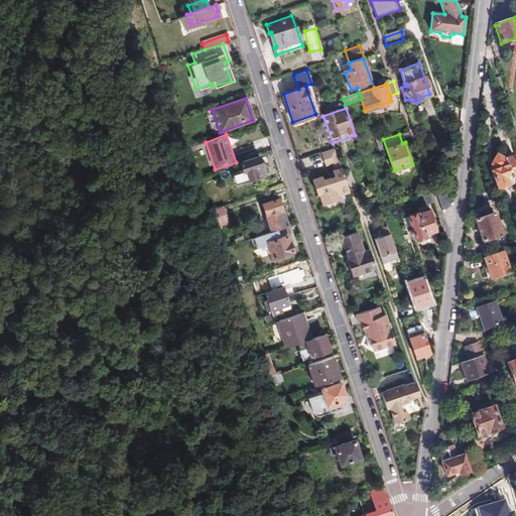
[(336,196),(349,191),(334,148),(319,152),(325,165),(331,163),(333,169),(331,169),(334,175),(330,177),(330,176),(321,178),(320,175),(311,178),(315,194),(317,194),(321,204),(337,199),(336,196)]
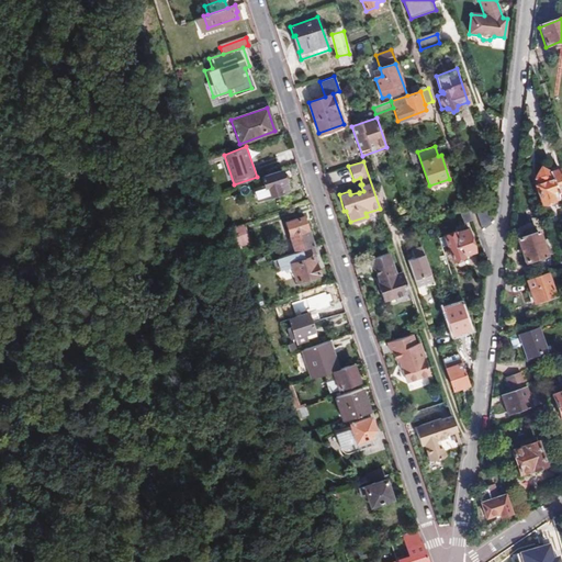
[(289,189),(282,168),(260,176),(263,184),(255,188),(258,199),(289,189)]
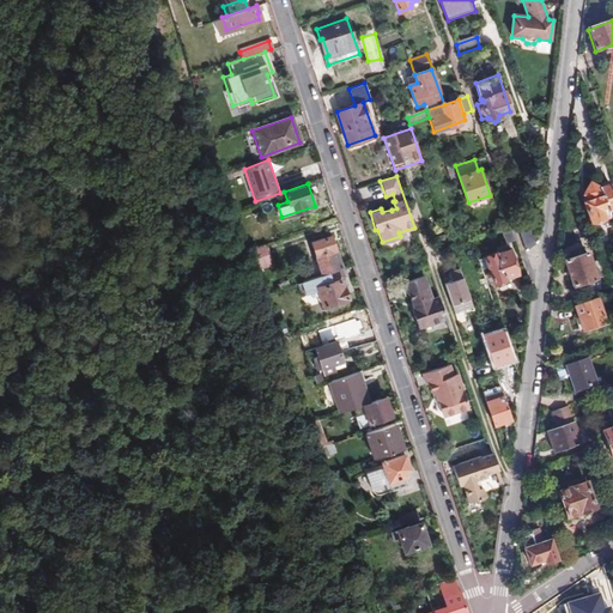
[(612,208),(612,199),(611,192),(608,192),(605,187),(598,189),(600,194),(599,195),(595,188),(590,188),(583,195),(586,200),(584,204),(582,205),(589,224),(607,218),(606,212),(612,208)]
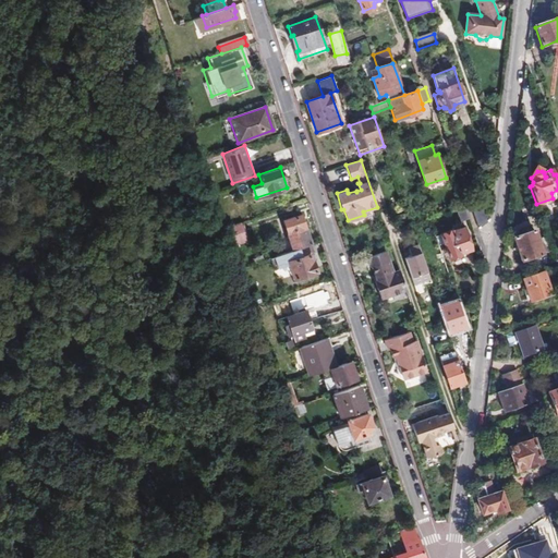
[(484,223),(488,219),(481,194),(469,197),(478,227),(484,223)]
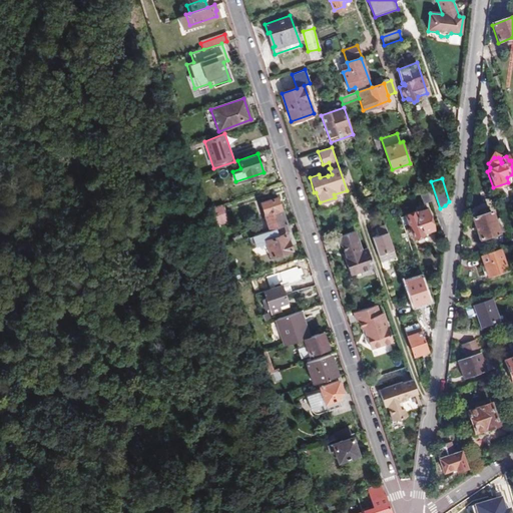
[(286,222),(277,197),(262,202),(270,227),(286,222)]
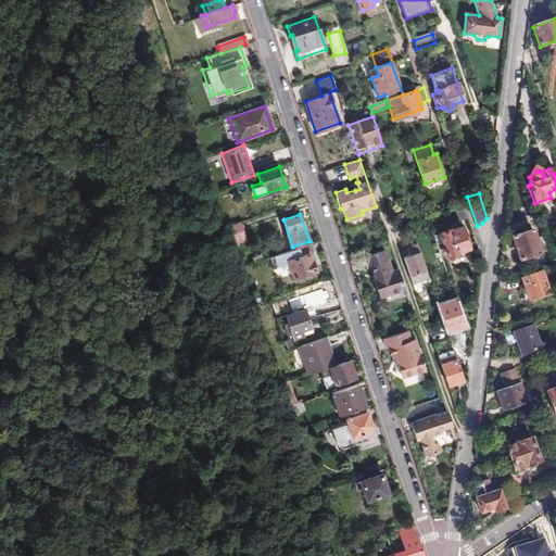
[(224,225),(230,243),(249,237),(242,219),(224,225)]
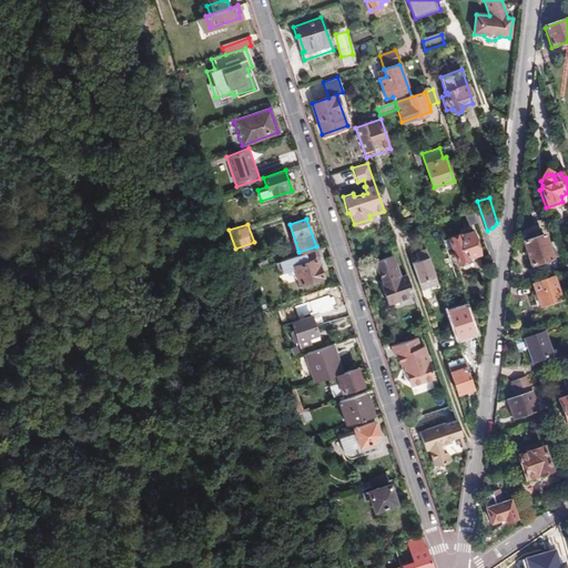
[(443,240),(446,250),(448,249),(455,263),(468,259),(468,256),(478,253),(470,232),(459,235),(459,233),(443,240)]
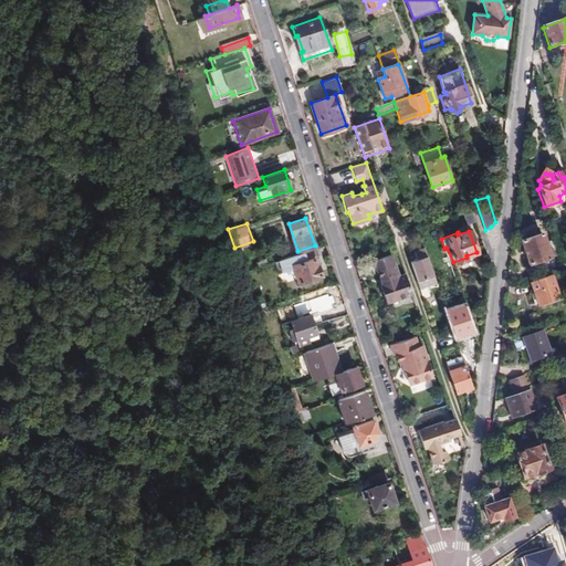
[(556,255),(551,241),(543,243),(540,234),(520,242),(527,265),(556,255)]
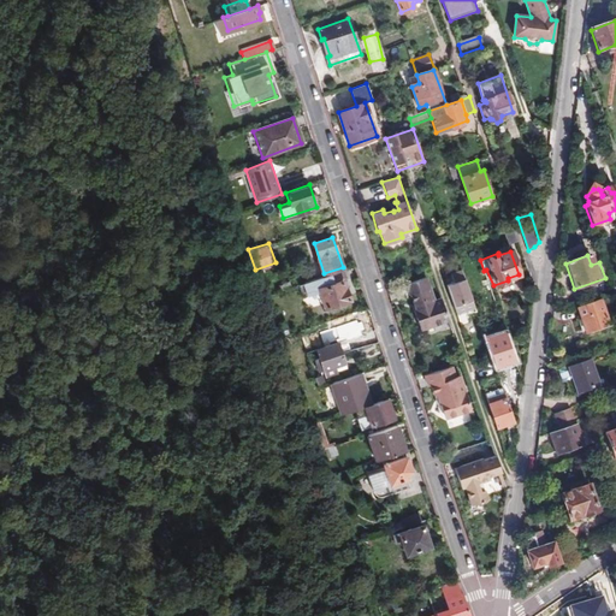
[(343,268),(300,283),(304,296),(320,290),(326,306),(350,298),(347,286),(345,286),(343,279),(347,278),(343,268)]
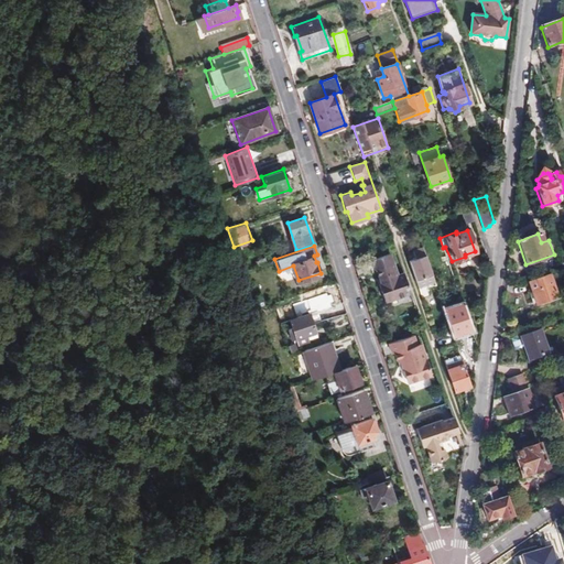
[(409,260),(420,291),(436,285),(422,247),(412,250),(415,258),(409,260)]
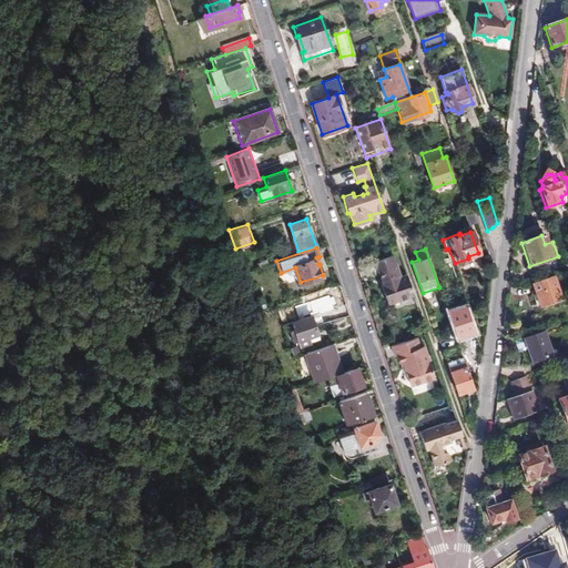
[(386,304),(389,303),(413,295),(406,273),(399,275),(393,255),(373,262),(375,272),(377,271),(383,284),(379,285),(383,295),(386,304)]
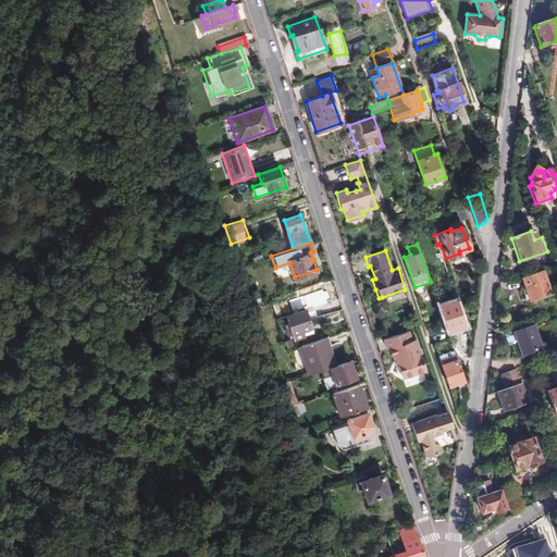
[(542,271),(521,277),(530,300),(551,294),(542,271)]
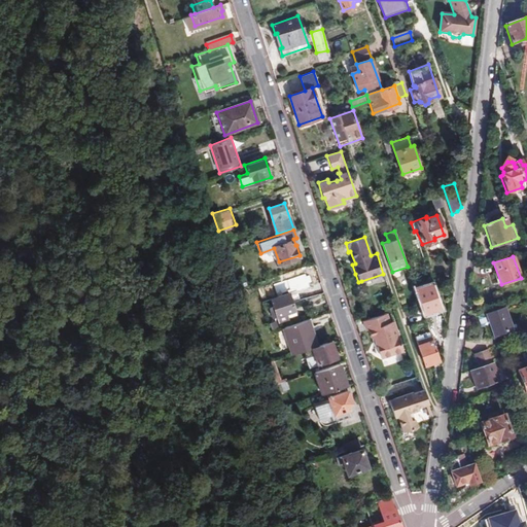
[(431,283),(415,288),(423,314),(424,313),(426,317),(432,315),(430,311),(440,308),(431,283)]
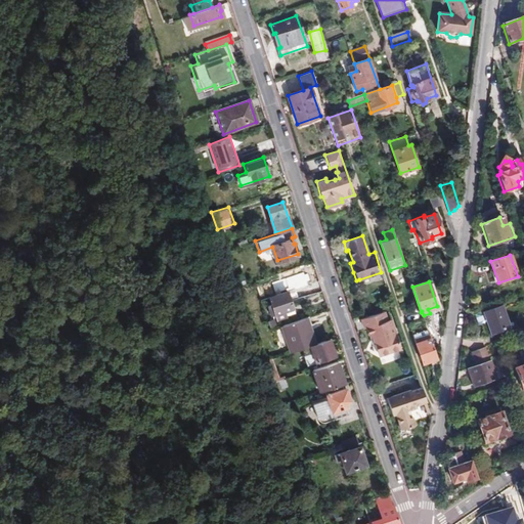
[(257,288),(259,296),(272,292),(269,282),(257,288)]
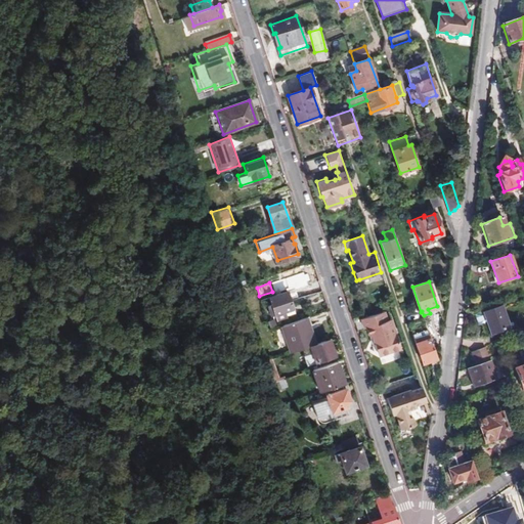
[(297,298),(294,289),(273,296),(279,314),(276,315),(277,319),(288,316),(286,312),(294,309),(290,301),(297,298)]
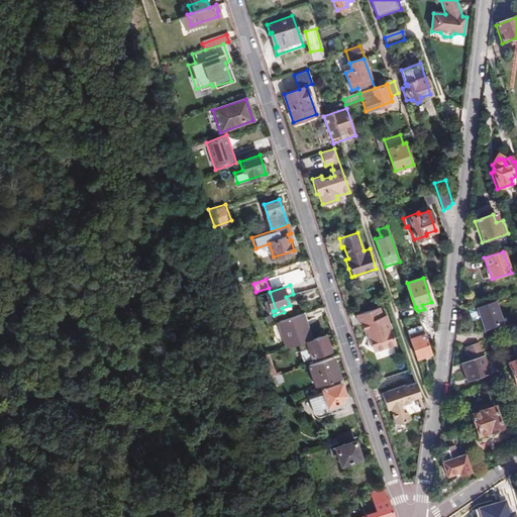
[(495,302),(476,308),(484,330),(502,324),(495,302)]
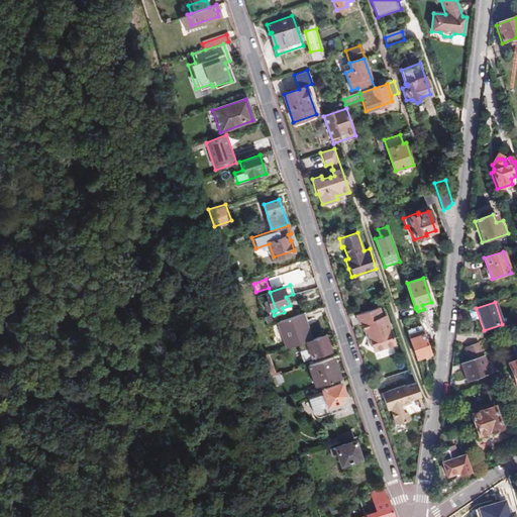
[(362,323),(365,330),(368,340),(370,338),(374,351),(396,343),(388,320),(386,315),(382,316),(379,307),(356,315),(359,324),(362,323)]
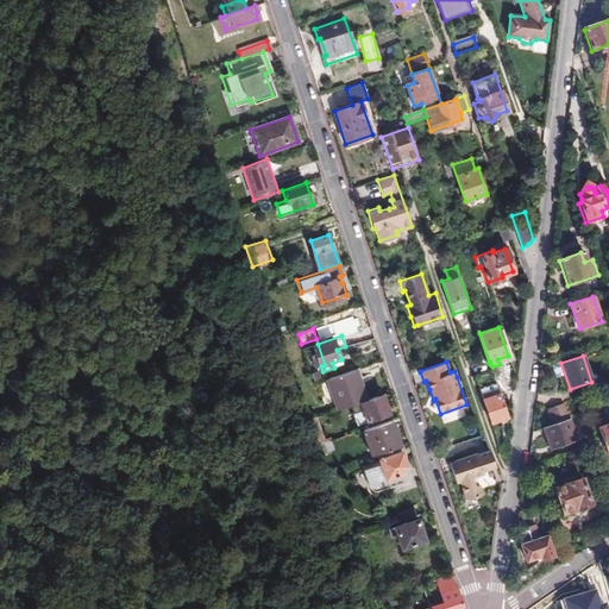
[(339,409),(344,408),(359,402),(368,400),(357,368),(328,377),(339,409)]
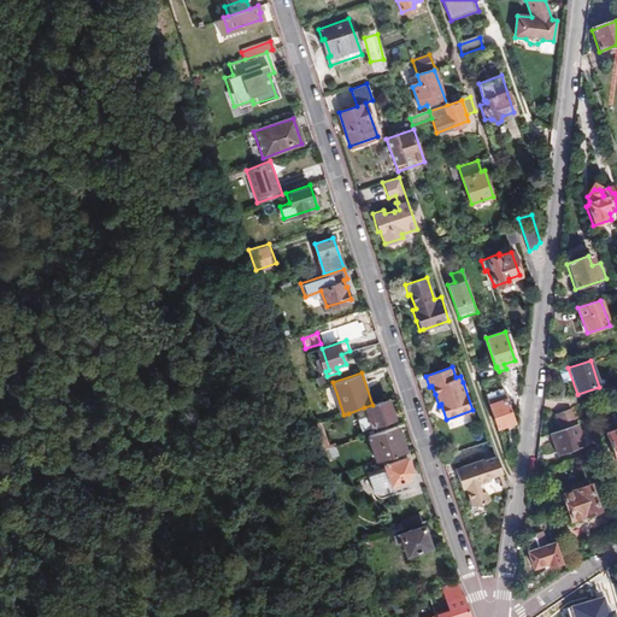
[(485,393),(497,428),(515,422),(503,387),(485,393)]
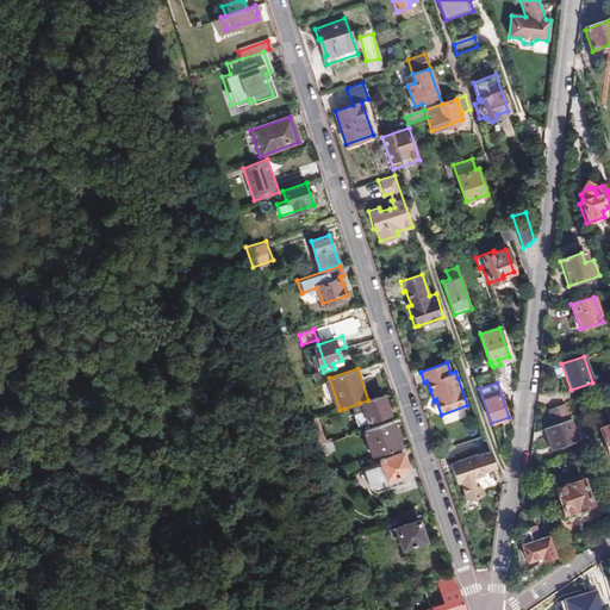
[(388,414),(383,396),(368,400),(360,403),(363,412),(354,415),(358,424),(388,414)]
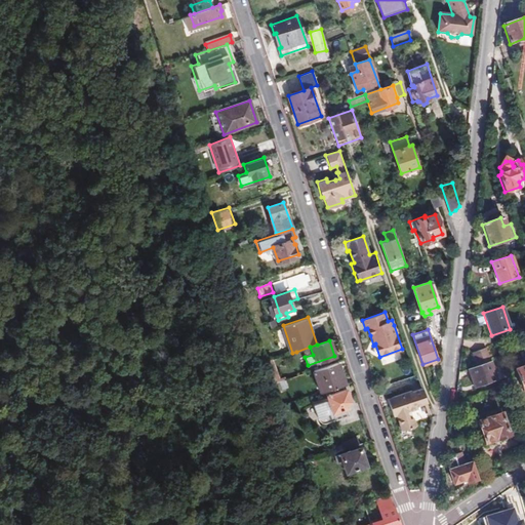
[(476,365),(491,360),(486,347),(471,353),(476,365)]
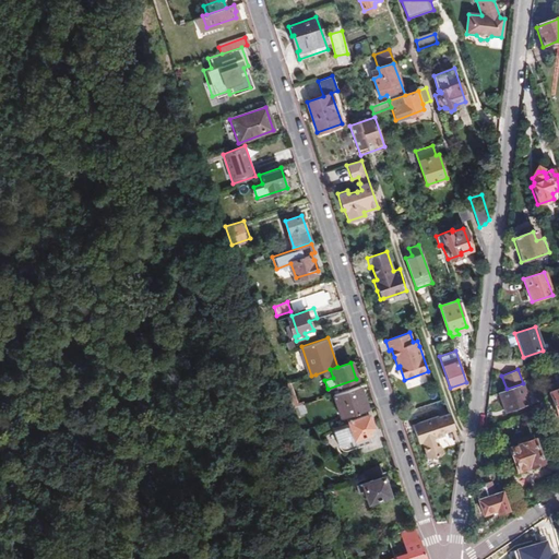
[(311,376),(299,380),(301,385),(318,380),(316,375),(311,376)]
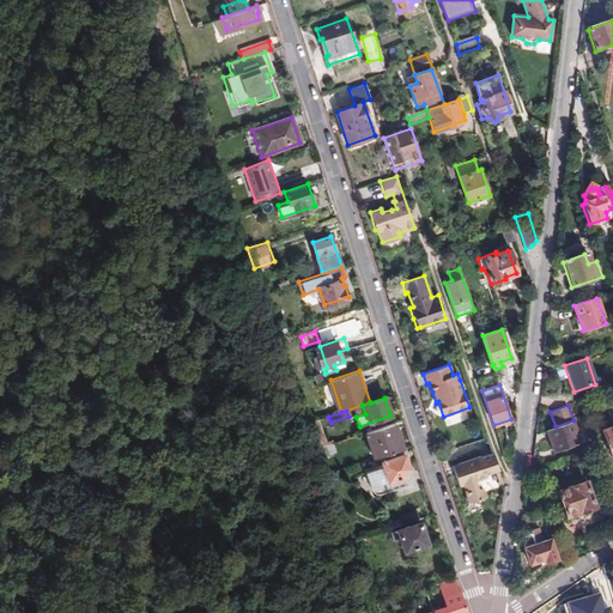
[(310,423),(317,442),(323,439),(317,420),(310,423)]
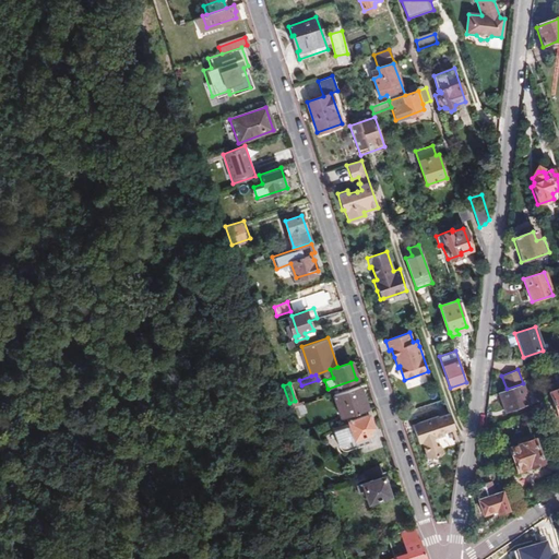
[(530,404),(523,383),(507,389),(498,392),(504,408),(506,408),(507,411),(530,404)]
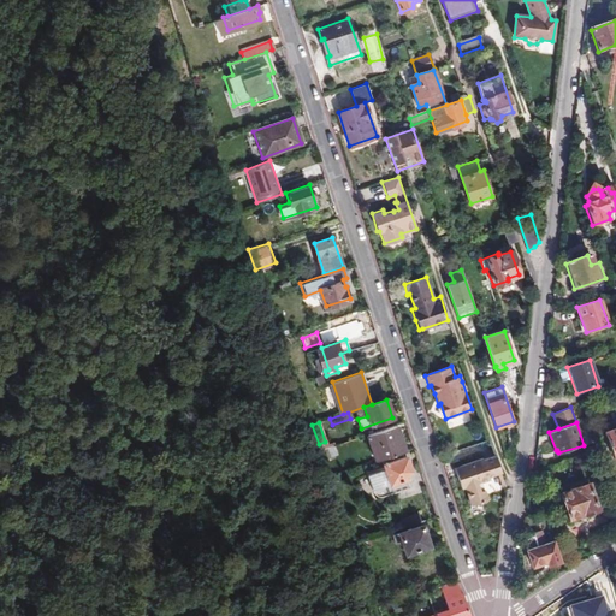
[(368,433),(378,458),(381,457),(400,451),(406,449),(396,424),(368,433)]
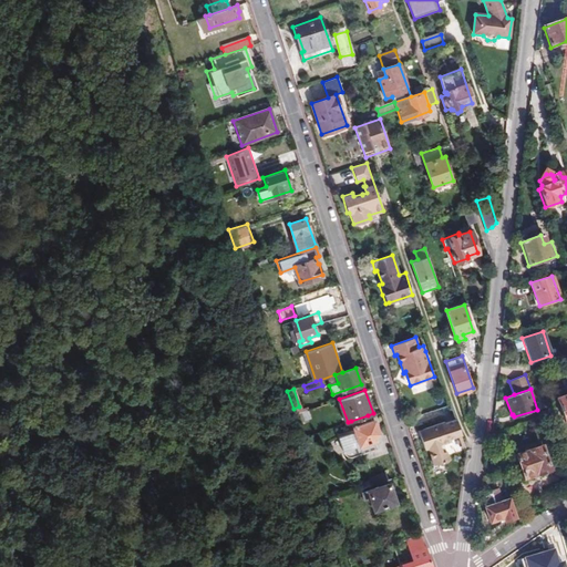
[(565,423),(566,422),(566,394),(557,399),(565,423)]
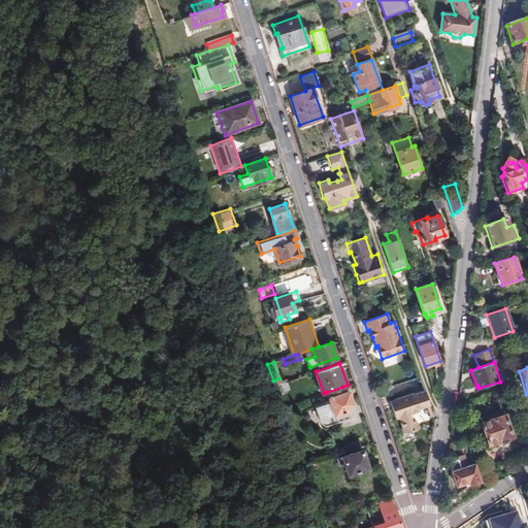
[(342,387),(327,392),(329,399),(314,405),(320,421),(322,425),(325,426),(350,418),(348,410),(350,409),(352,404),(347,391),(344,392),(342,387)]
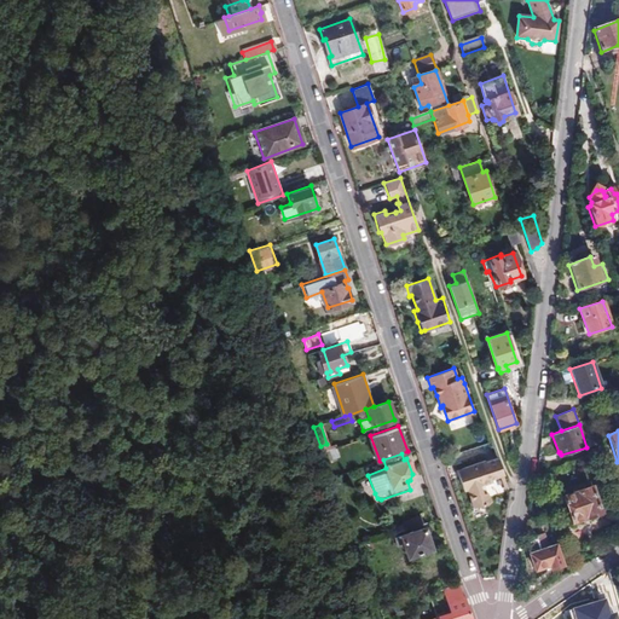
[(490,478),(503,473),(497,457),(485,462),(484,460),(456,469),(462,489),(466,487),(473,507),(490,501),(484,482),(491,479),(490,478)]
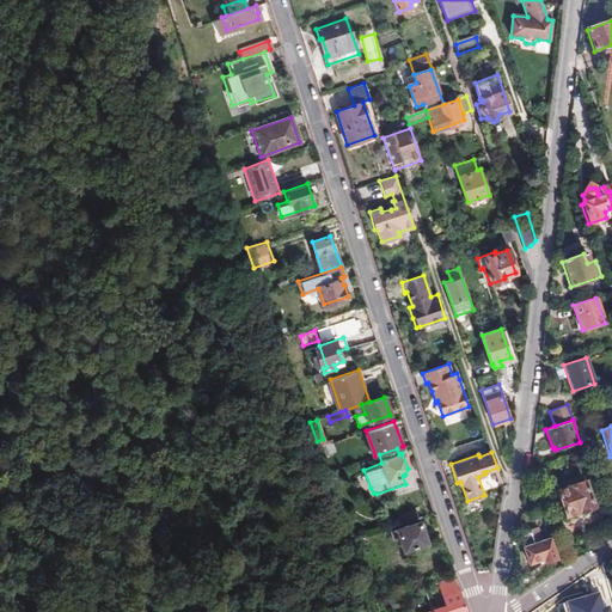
[(340,467),(336,457),(328,459),(331,470),(340,467)]
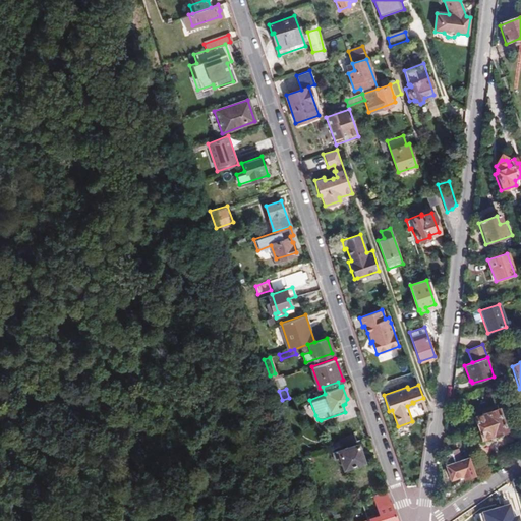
[(503,430),(497,410),(496,411),(495,406),(486,409),(488,413),(473,418),(480,439),(503,430)]
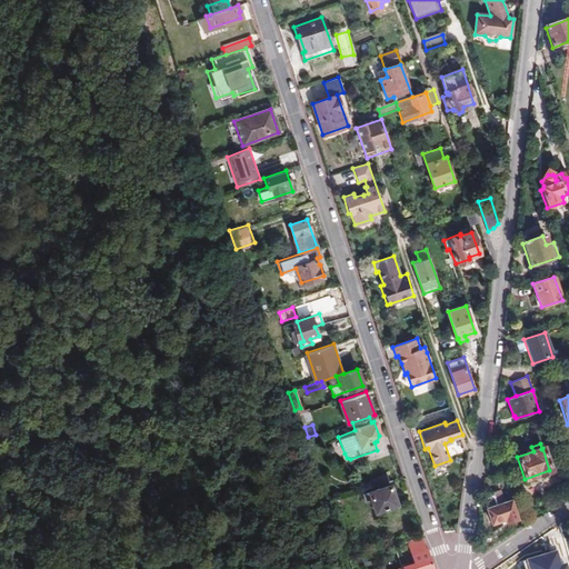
[(369,480),(371,487),(396,478),(393,472),(369,480)]
